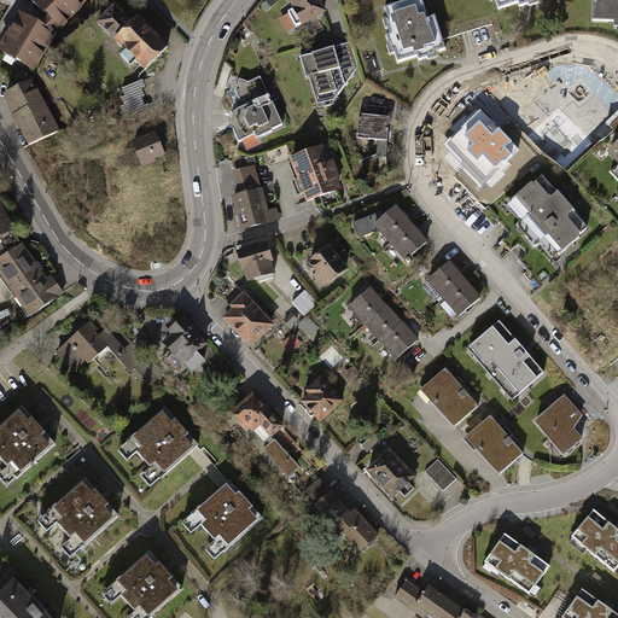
[(83,0),(82,0),(30,0),(28,5),(58,30),(83,0)]
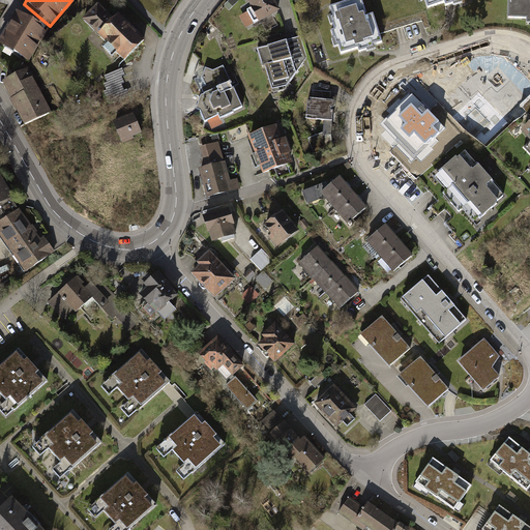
[(276,0),(252,0),(262,20),(282,9),(276,0)]
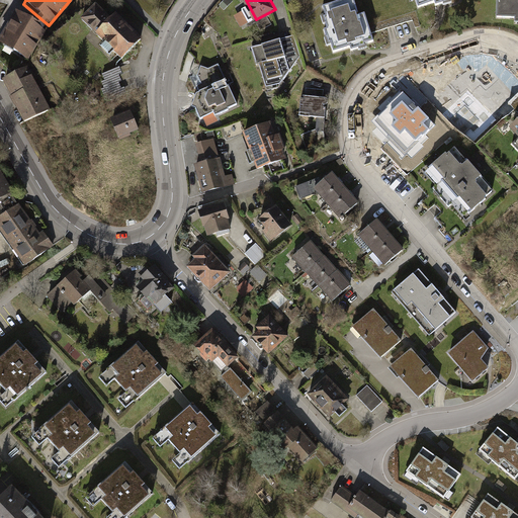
[(358,0),(343,0),(324,6),(336,49),(375,37),(368,12),(362,14),(358,0)]
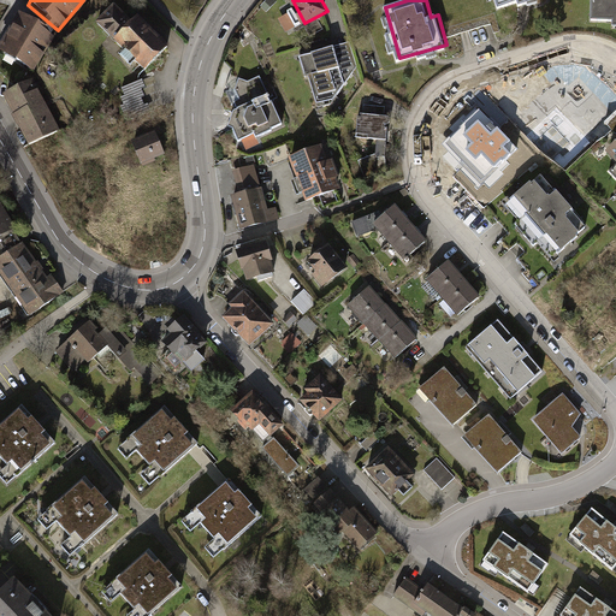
[(615,0),(586,0),(586,21),(615,21),(615,0)]
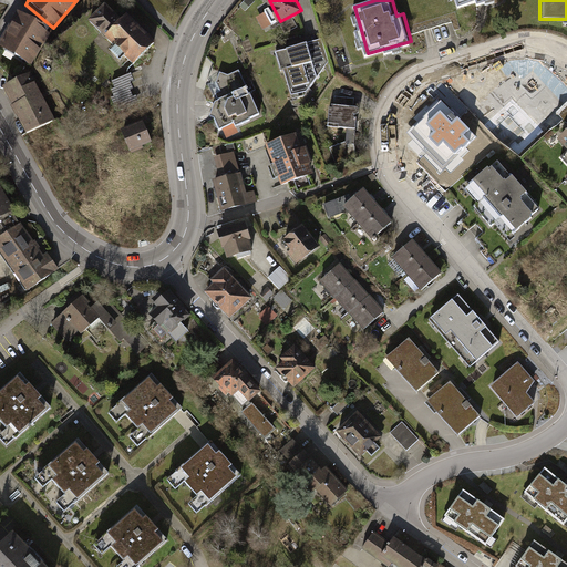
[(105,40),(104,42),(132,69),(153,45),(124,19),(121,22),(102,6),(86,22),(105,40)]
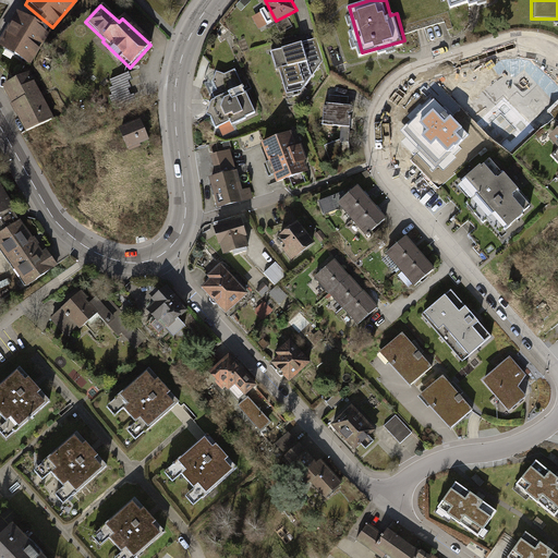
[(45,34),(15,16),(0,43),(0,49),(27,65),(45,34)]
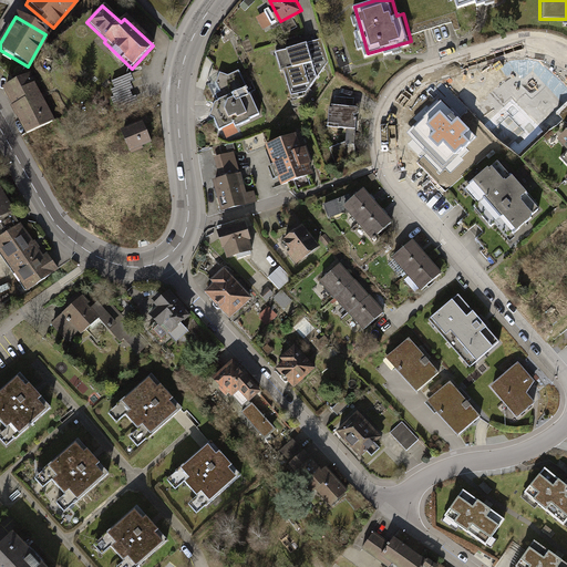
[(319,38),(271,50),(277,70),(280,69),(287,94),(303,90),(326,61),(319,38)]
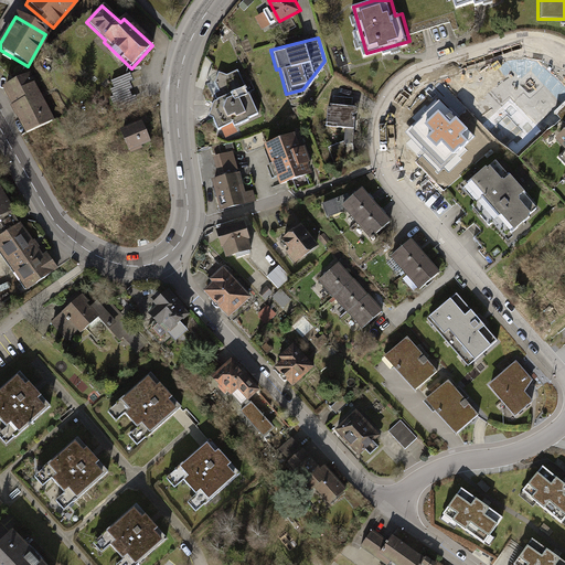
[(491,105),(523,97),(520,81),(531,78),(526,60),(513,63),(514,70),(484,76),(491,105)]
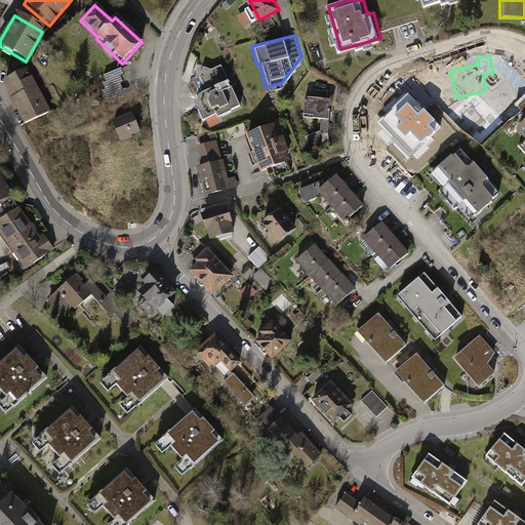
[(27,68),(4,78),(25,122),(47,112),(27,68)]
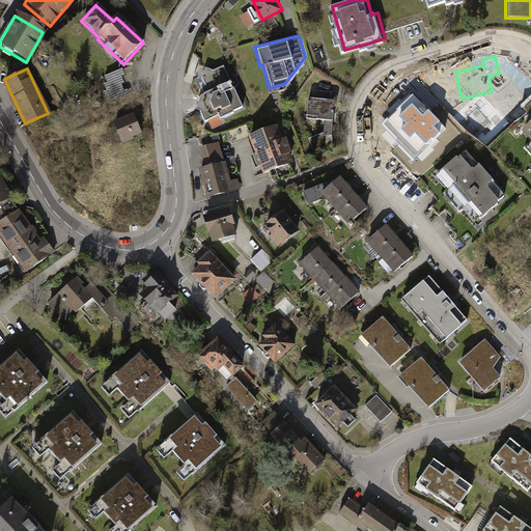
[(111,103),(131,95),(121,70),(101,78),(111,103)]
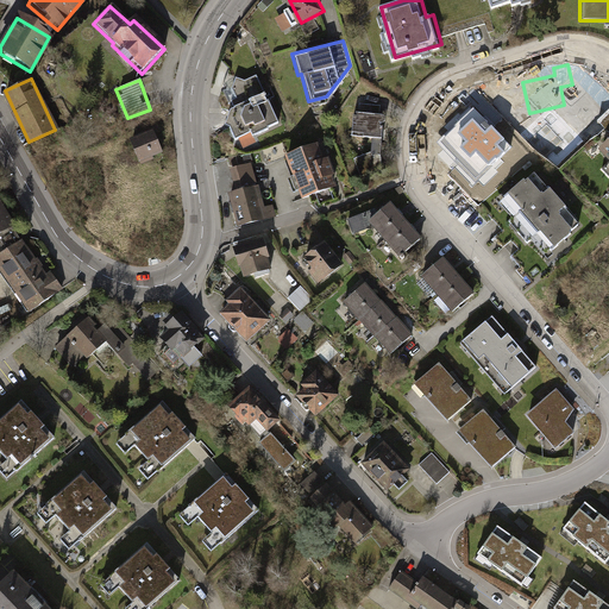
[(265,94),(234,107),(227,125),(233,127),(238,139),(280,123),(265,94)]
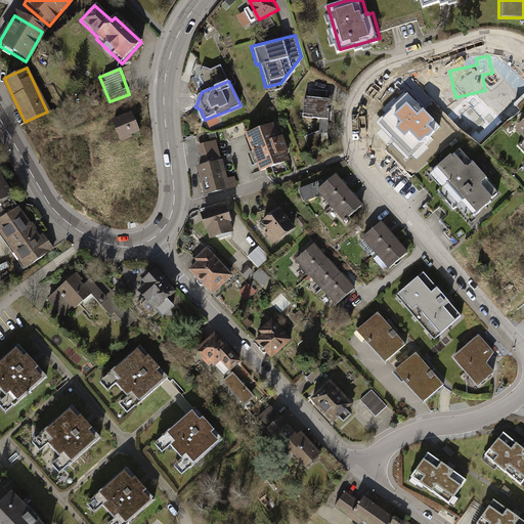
[(329,91),(311,89),(308,116),(320,117),(329,118),(332,118),(334,99),(328,98),(329,91)]
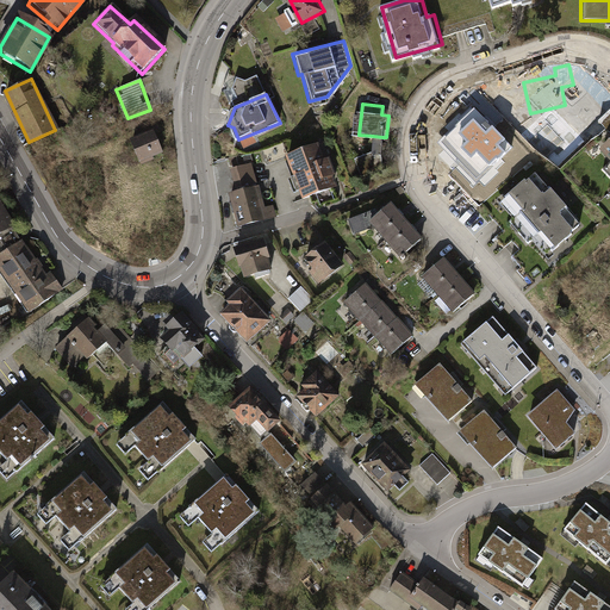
[(511,145),(474,109),(441,141),(478,178),(511,145)]
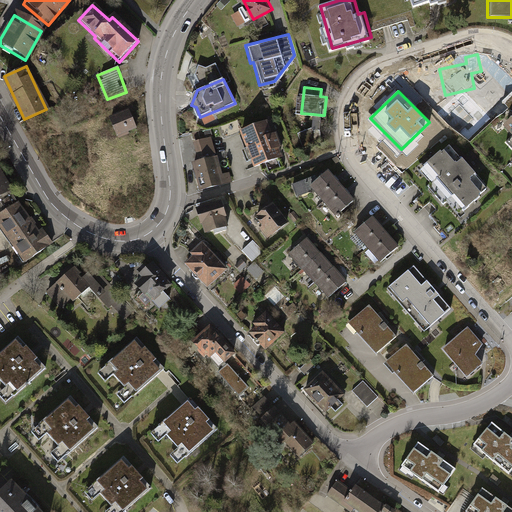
[(511,92),(502,102),(511,111),(511,92)]
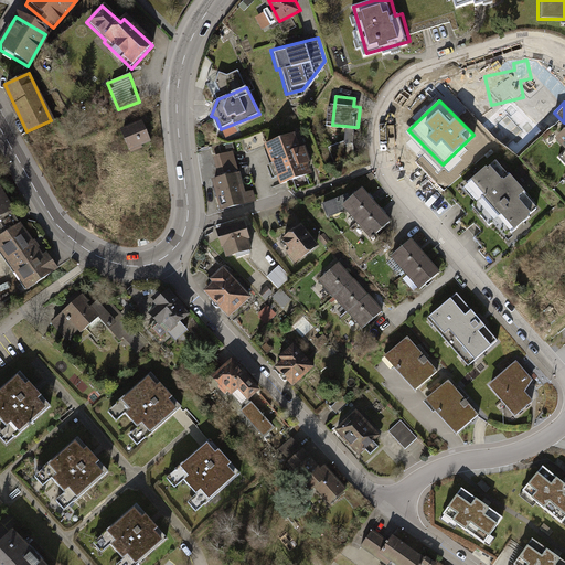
[(564,126),(552,139),(564,151),(564,166),(560,171),(564,177),(564,126)]
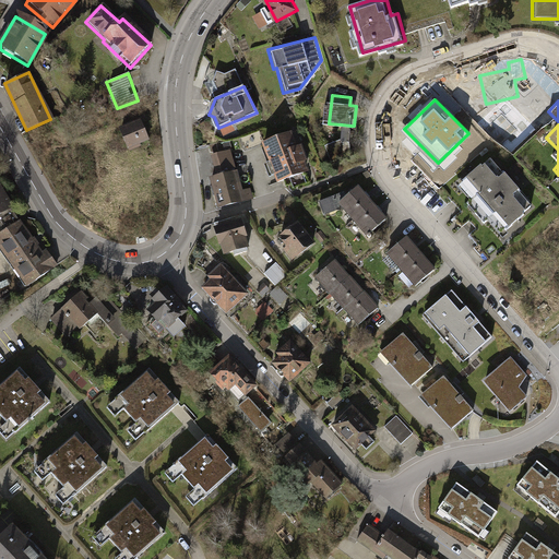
[(149,126),(129,133),(138,155),(157,147),(149,126)]
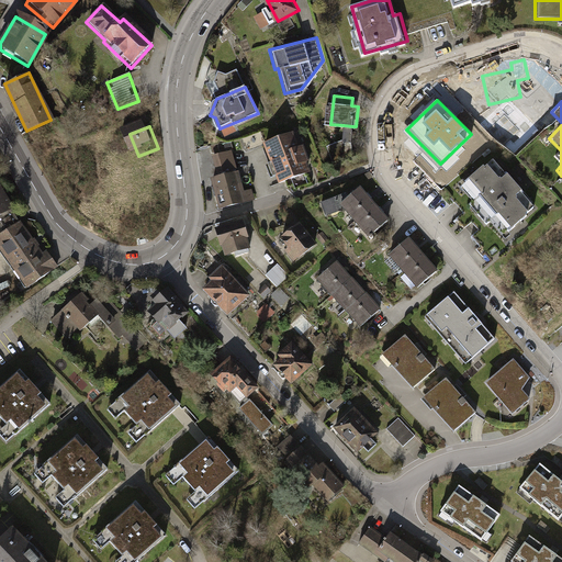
[(265,142),(262,143),(278,184),(311,171),(307,163),(310,160),(303,145),(300,146),(293,131),(277,137),(265,142)]
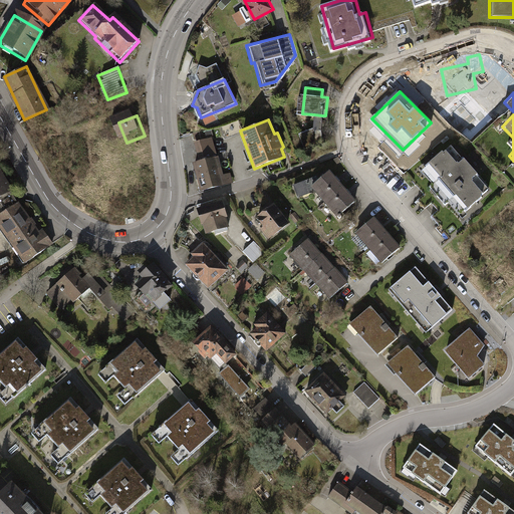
[(320,132),(301,136),(304,148),(323,144),(320,132)]
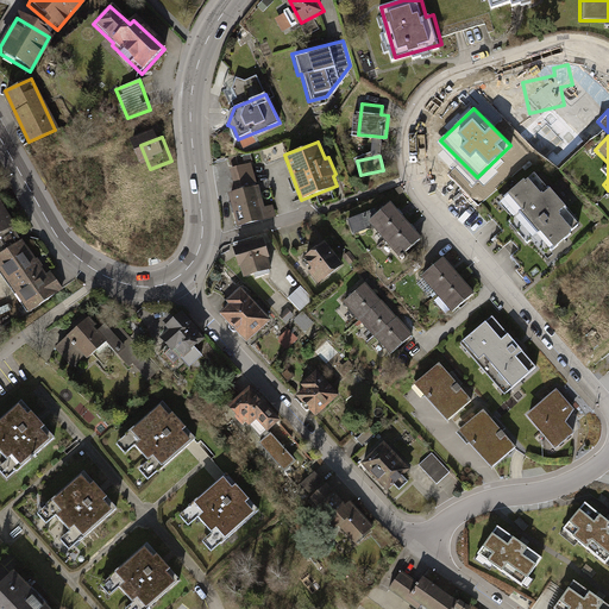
[(252,163),(232,169),(238,192),(230,194),(239,226),(277,215),(275,205),(265,208),(252,163)]
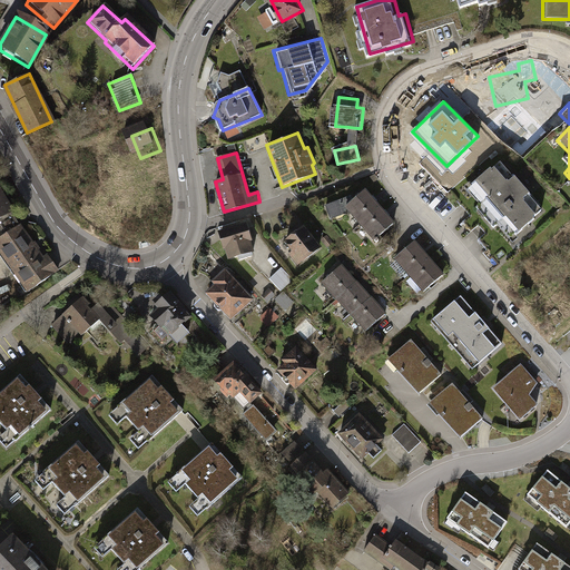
[(503,160),(473,186),(516,235),(546,208),(503,160)]
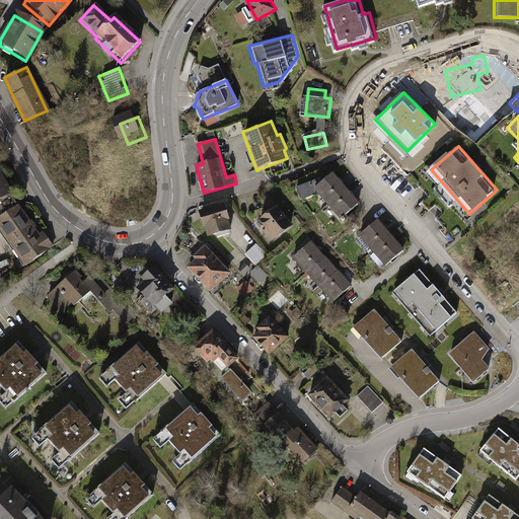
[(323,182),(316,188),(318,190),(345,219),(362,204),(335,172),(323,182)]
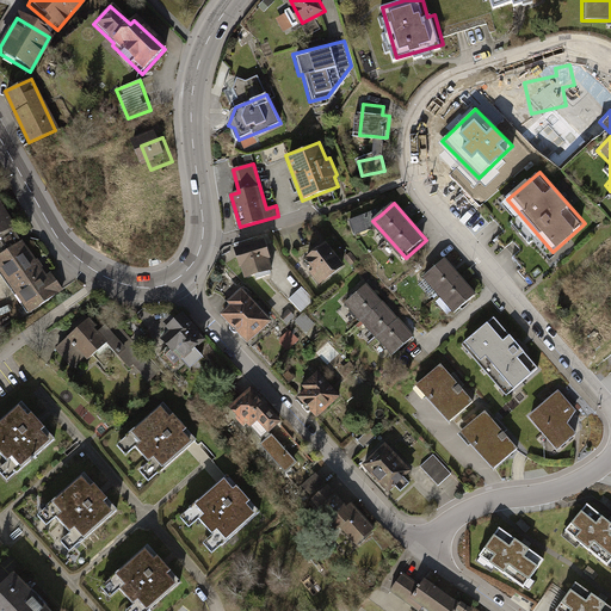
[(0,240),(13,232),(0,210),(0,240)]
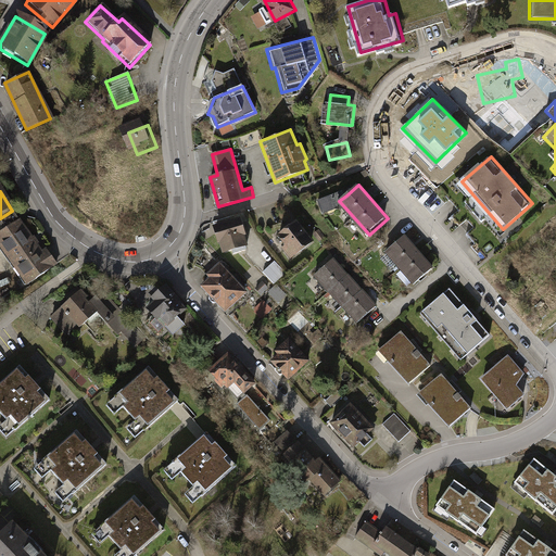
[(238,225),(210,234),(218,263),(247,254),(238,225)]
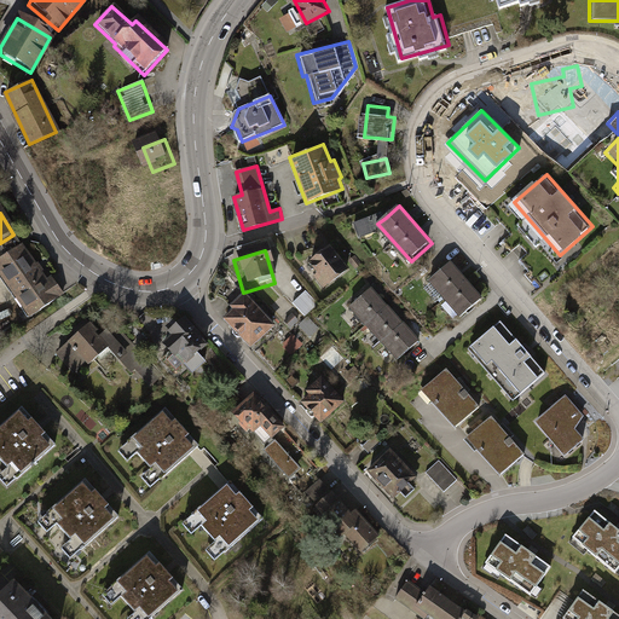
[(59,300),(23,252),(0,268),(0,284),(29,323),(59,300)]
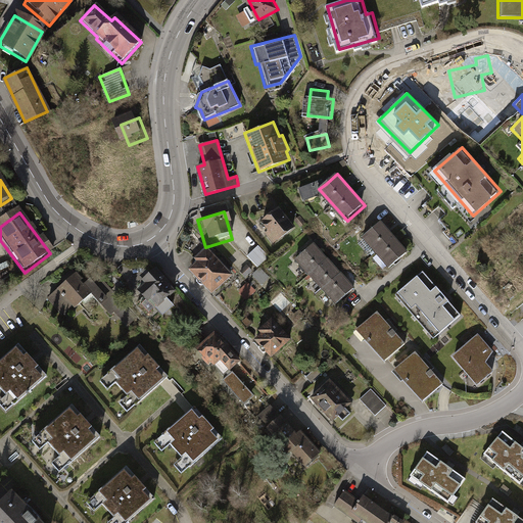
[(294,233),(278,214),(256,231),(273,251),(294,233)]
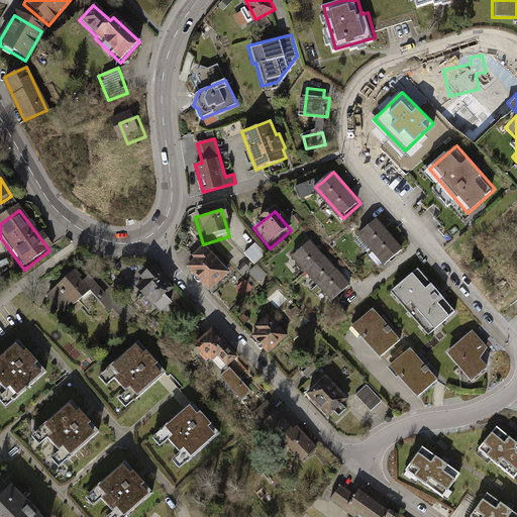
[(378,219),(362,233),(388,263),(404,248),(378,219)]
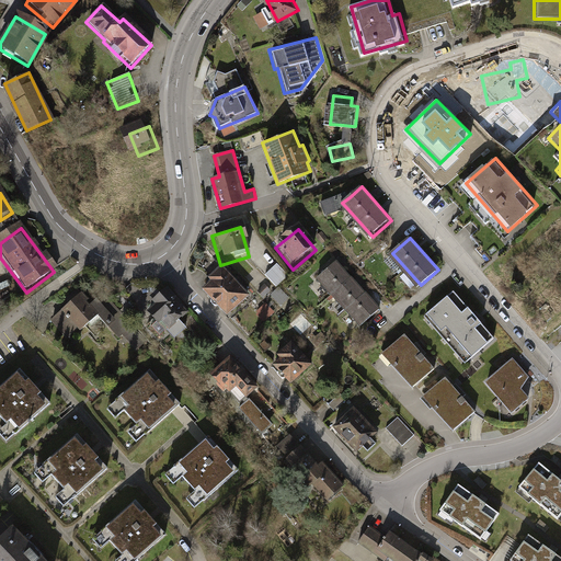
[(277,263),(265,275),(277,287),(288,275),(277,263)]
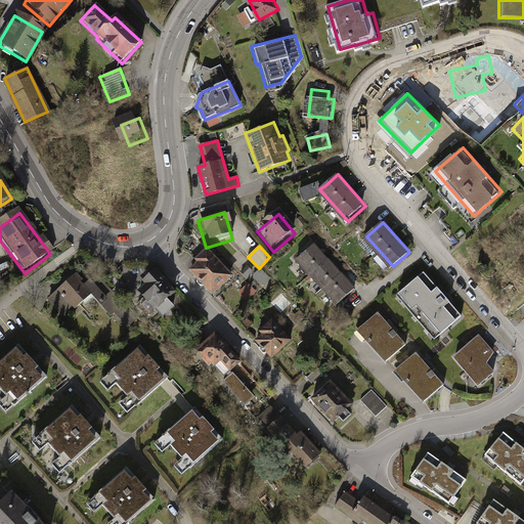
[(234,275),(207,248),(186,269),(214,296),(234,275)]
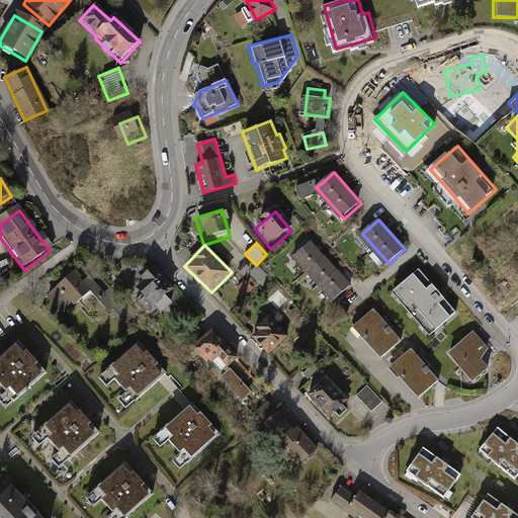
[(350,288),(310,248),(290,266),(331,307),(350,288)]
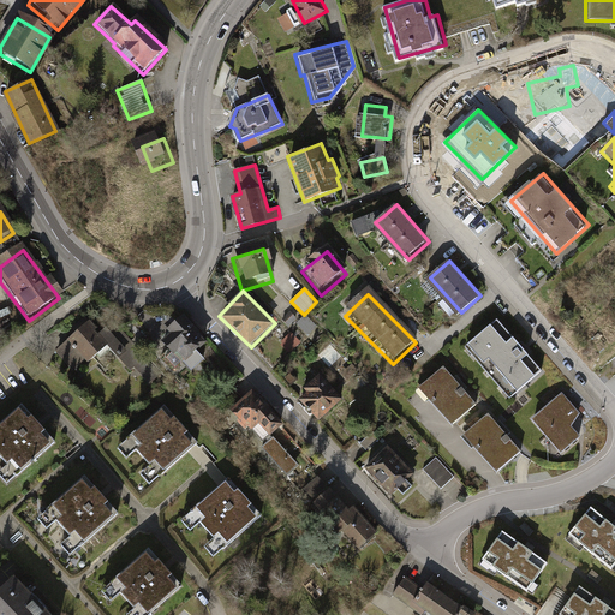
[(150,315),(172,323),(180,317),(159,309),(150,315)]
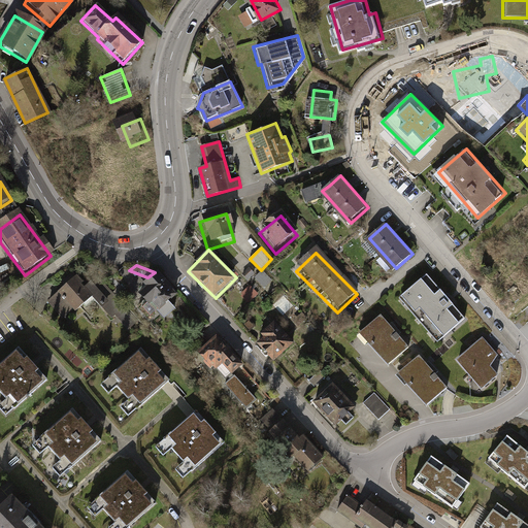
[(177,293),(157,269),(155,272),(147,277),(142,283),(145,286),(137,293),(149,304),(150,304),(163,319),(175,308),(168,301),(177,293)]
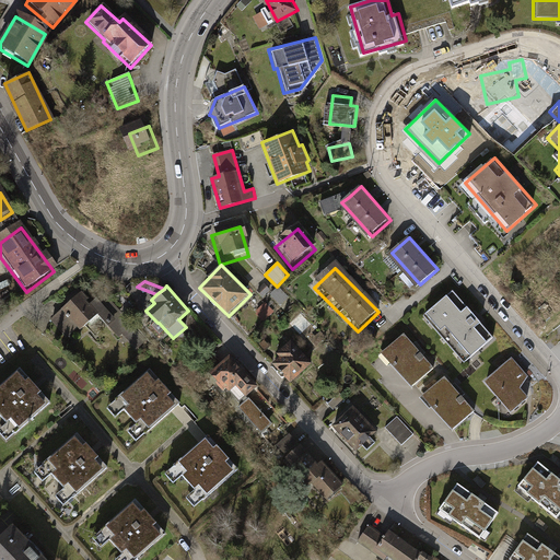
[(82,291),(49,321),(66,339),(78,328),(79,330),(96,315),(118,339),(123,336),(136,350),(148,340),(104,292),(89,305),(84,301),(88,298),(82,291)]
